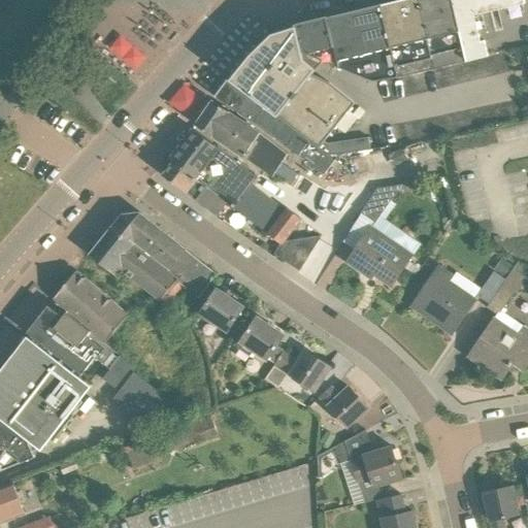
[(399,79),(435,71),(434,69),(417,0),(400,0),(383,4),(382,4),(396,67),(398,77),(399,77),(399,79)]
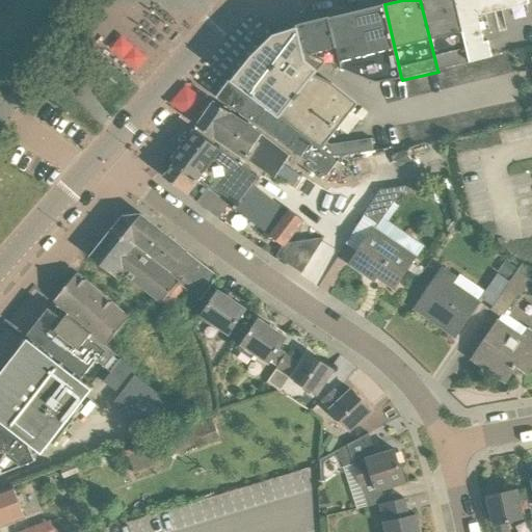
[(439,72),(471,63),(454,0),(420,0),(437,70),(439,72)]
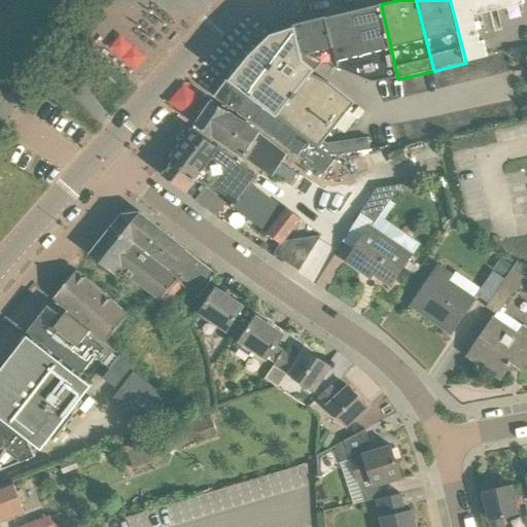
[(524,3),(523,0),(450,0),(466,63),(489,58),(485,40),(481,41),(475,15),(524,3)]
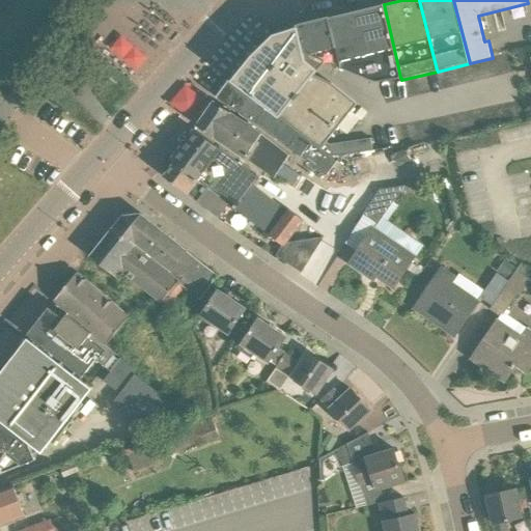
[(375,82),(400,78),(398,67),(384,4),(383,4),(383,5),(329,19),(341,67),(375,82)]
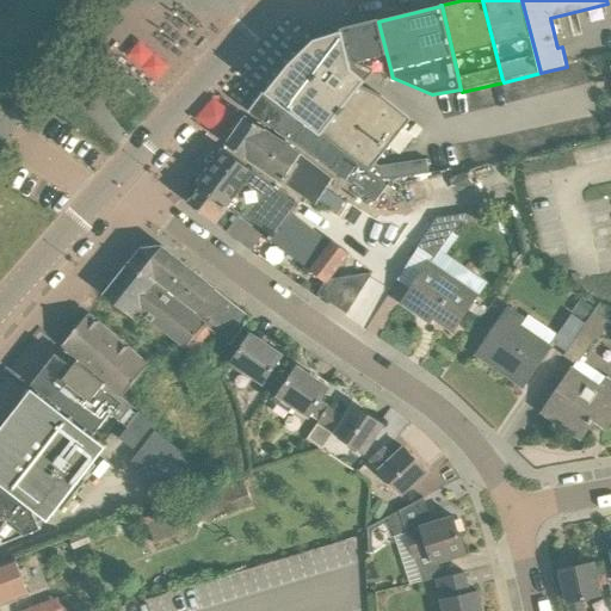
[(393,78),(378,22),(378,19),(344,29),(351,61),(356,62),(356,63),(393,78)]
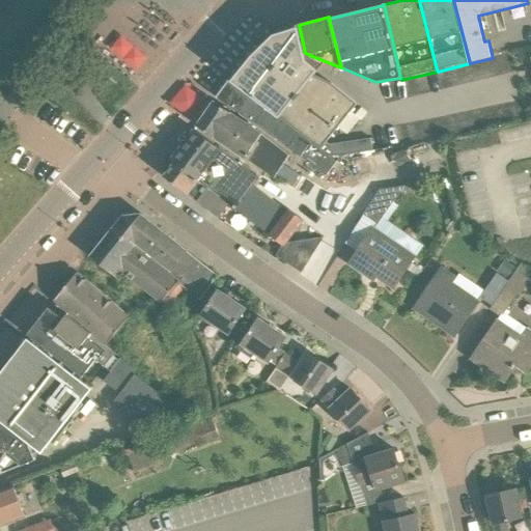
[(230,79),(231,79),(323,147),(327,143),(358,102),(340,87),(332,81),(313,76),(317,71),(305,60),(299,24),(273,31),(248,56),(230,79)]
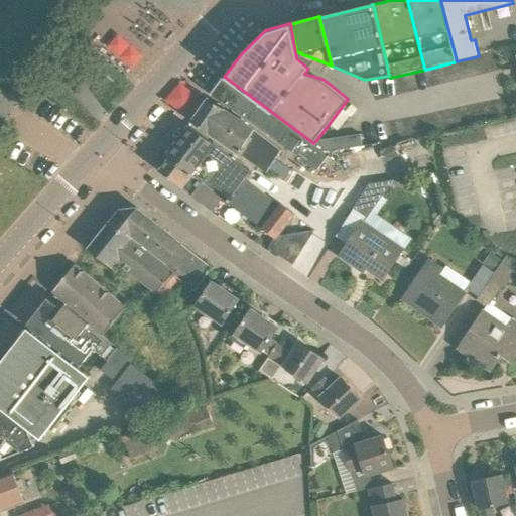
[(303,137),(294,130),(224,77),(211,95),(227,107),(317,171),(329,157),(306,140),(303,137)]
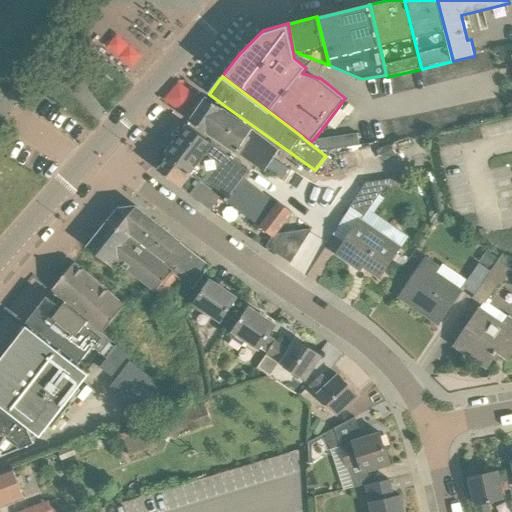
[(281,150),(223,109),(206,97),(190,121),(264,173),(281,150)]
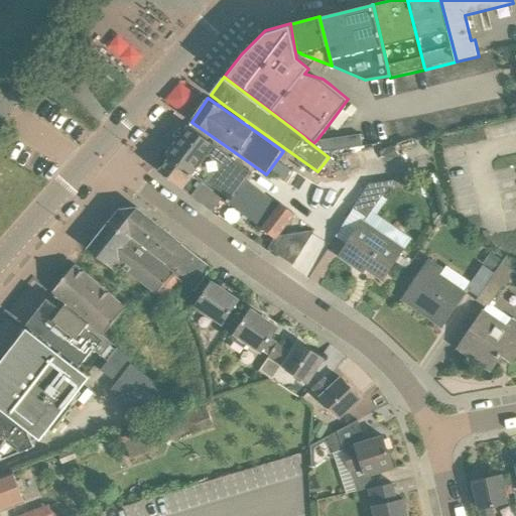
[(253,173),(206,138),(189,125),(166,155),(170,158),(222,199),(274,238),(268,249),(293,265),(315,232),(280,236),(296,215),(281,203),(280,205),(248,180),(253,173)]
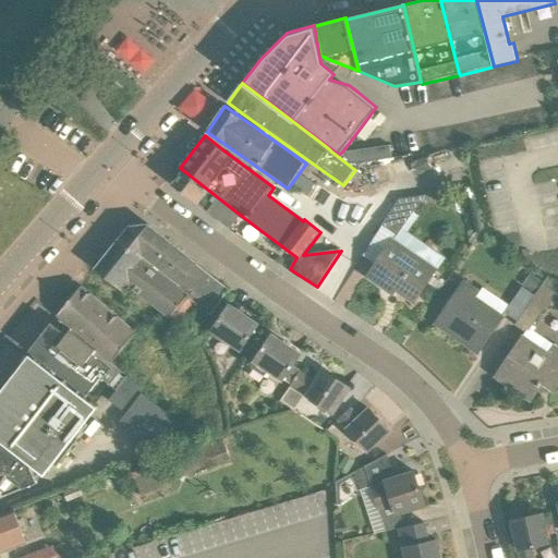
[(343,150),(339,155),(347,160),(354,162),(391,147),(387,135),(347,153),(343,150)]
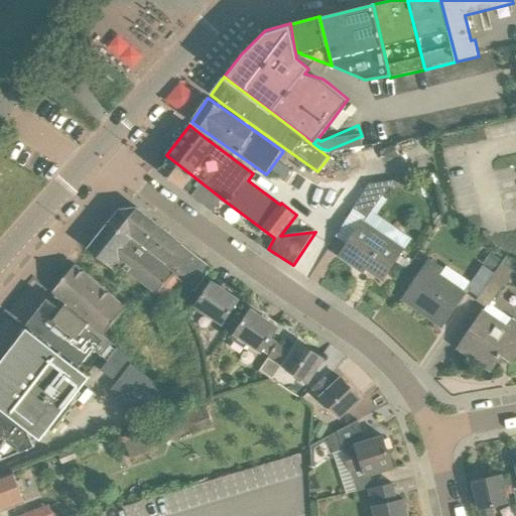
[(212,211),(222,199),(170,158),(160,171),(212,211)]
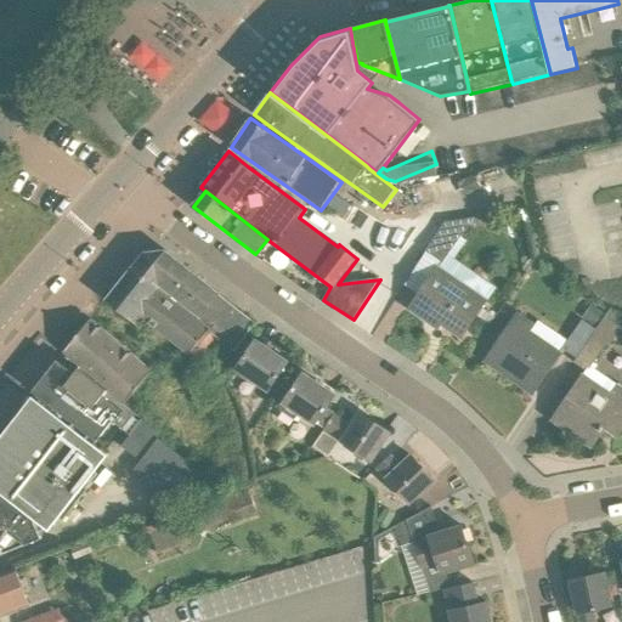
[(446,221),(428,252),(444,264),(452,250),(453,252),(459,242),(458,242),(475,218),(446,221)]
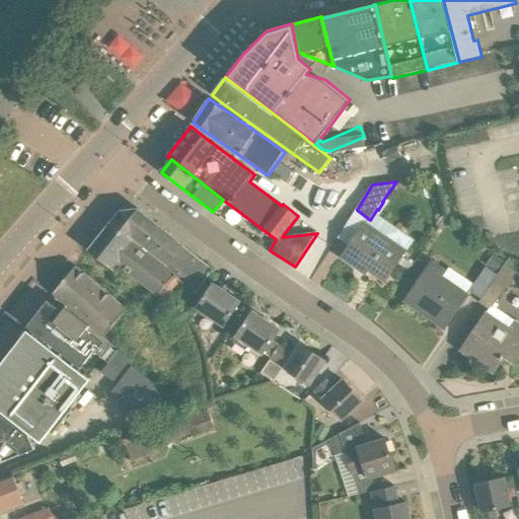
[(54,293),(59,297),(113,345),(126,356),(206,263),(139,209),(121,211),(54,293)]
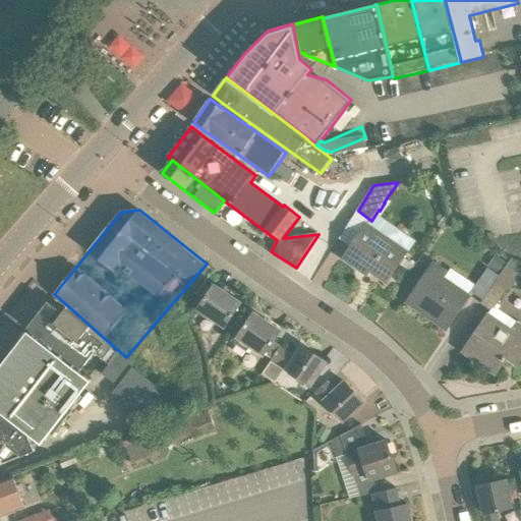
[(387,283),(410,251),(368,221),(343,258),(360,271),(363,266),(387,281),(386,282),(387,283)]
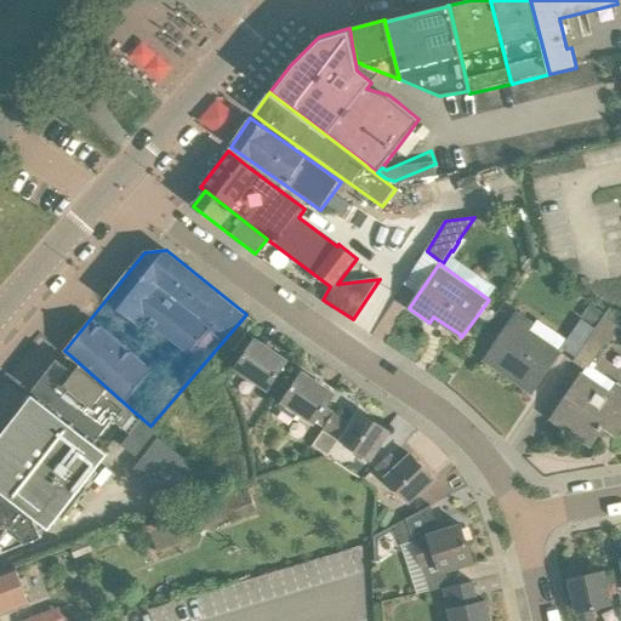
[(581,318),(594,326),(603,314),(590,305),(581,318)]
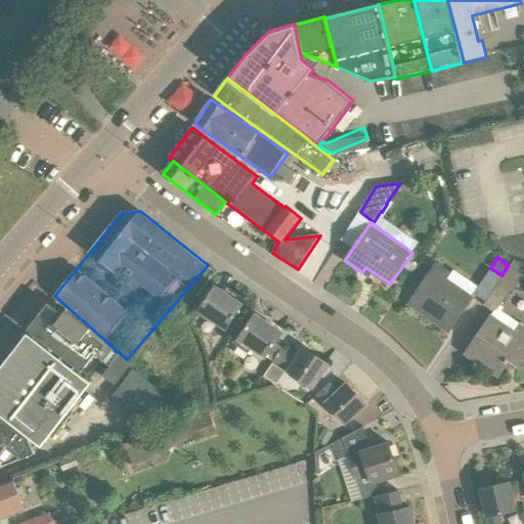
[(523,358),(523,323),(522,322),(521,323),(501,311),(504,307),(500,305),(521,275),(523,276),(523,265),(515,260),(504,277),(486,302),(484,305),(495,312),(466,354),(498,376),(514,352),(523,358)]
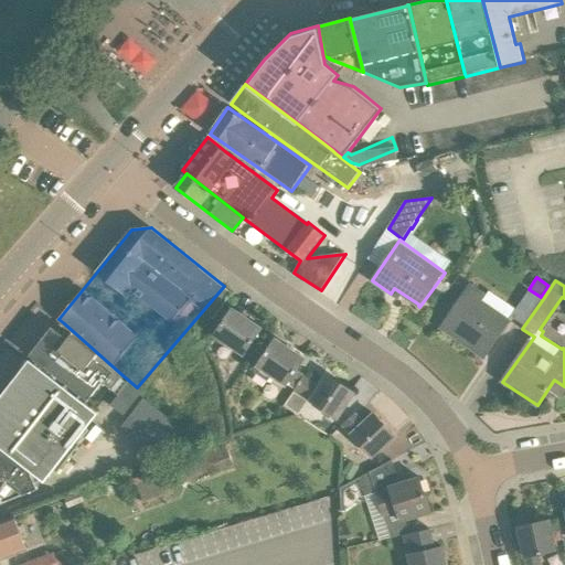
[(487,355),(511,319),(483,300),(488,295),(471,284),(440,328),(454,337),(457,333),(487,353),(486,354),(487,355)]
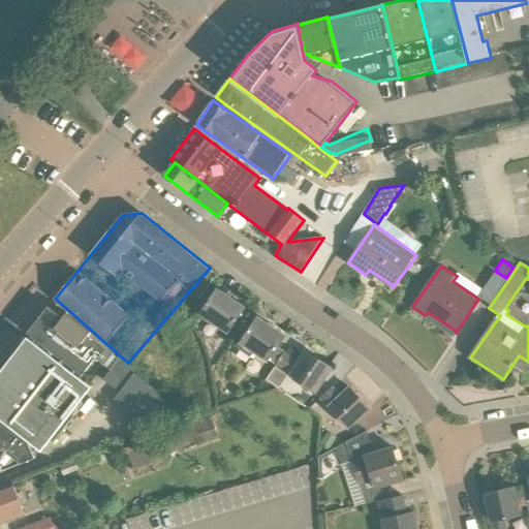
[(479,297),(491,305),(508,280),(496,272),(479,297)]
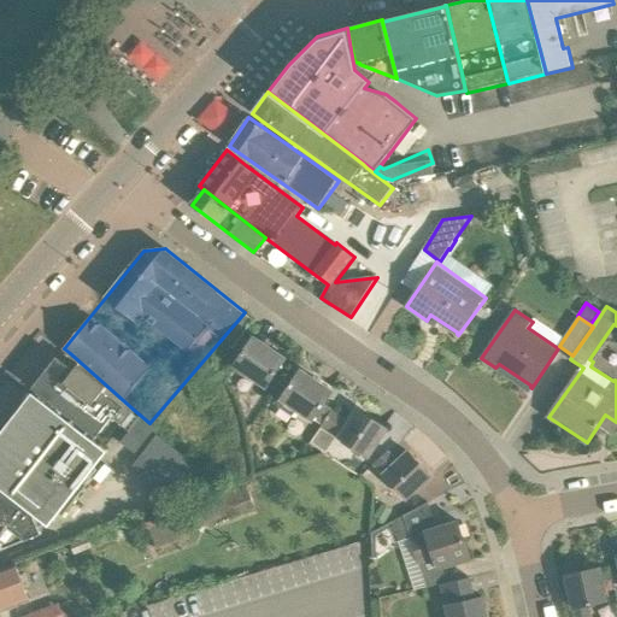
[(265,388),(272,380),(286,359),(254,338),(234,368),(265,388)]
